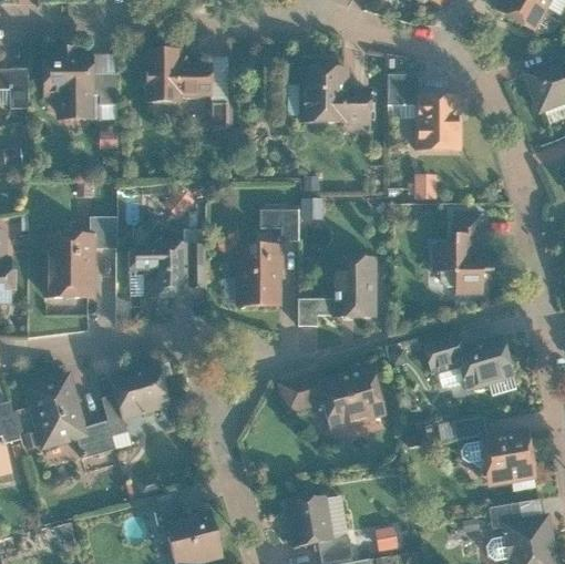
[(535,29),(551,0),(496,0),(494,6),(535,29)]
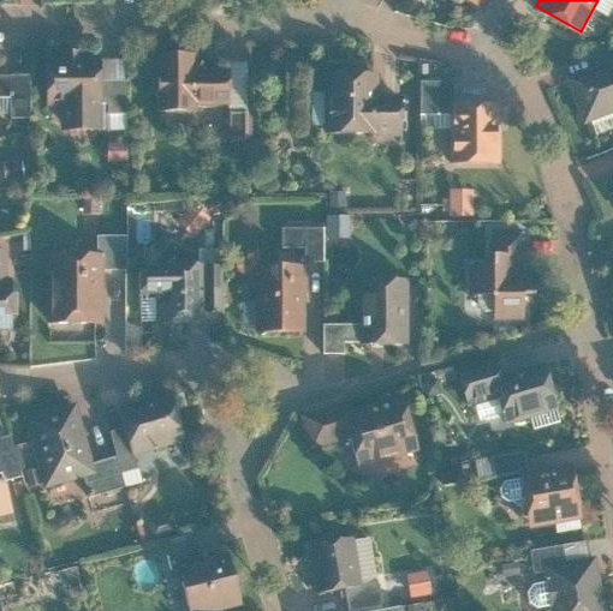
[(156,51),(156,107),(198,108),(198,102),(228,102),(228,65),(206,66),(195,58),(195,51),(156,51)]
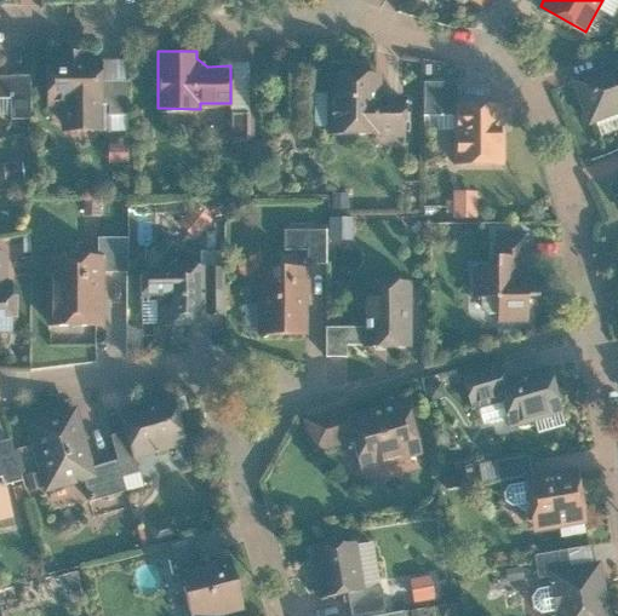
[(101,78),(101,55),(44,56),(45,103),(63,104),(62,128),(102,128),(101,99),(101,78)]
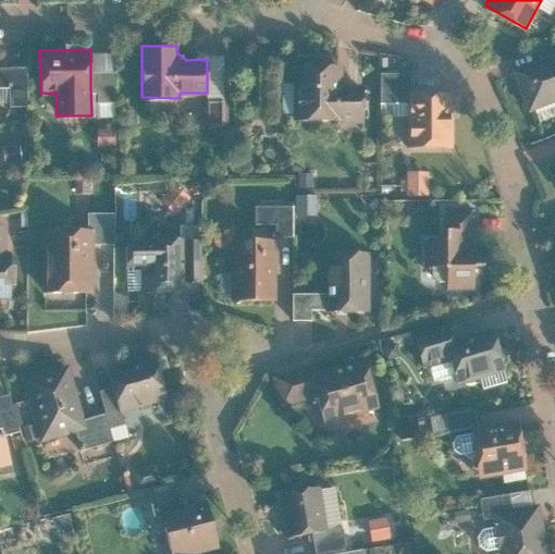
[(554,51),(513,68),(529,109),(554,99),(554,51)]
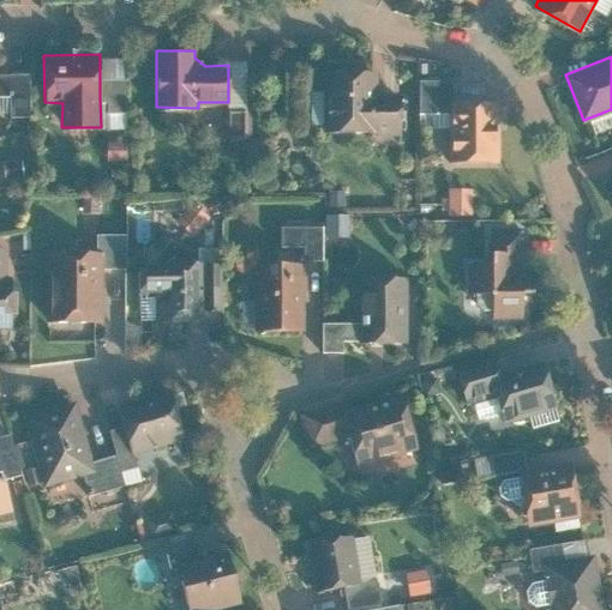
[(322,68),(323,131),(402,130),(401,94),(379,92),(378,68),(322,68)]
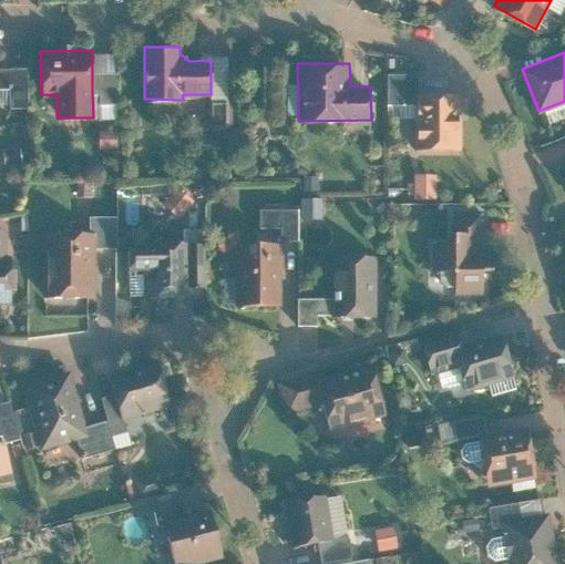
[(26,67),(0,67),(0,86),(9,86),(9,106),(27,106),(26,67)]
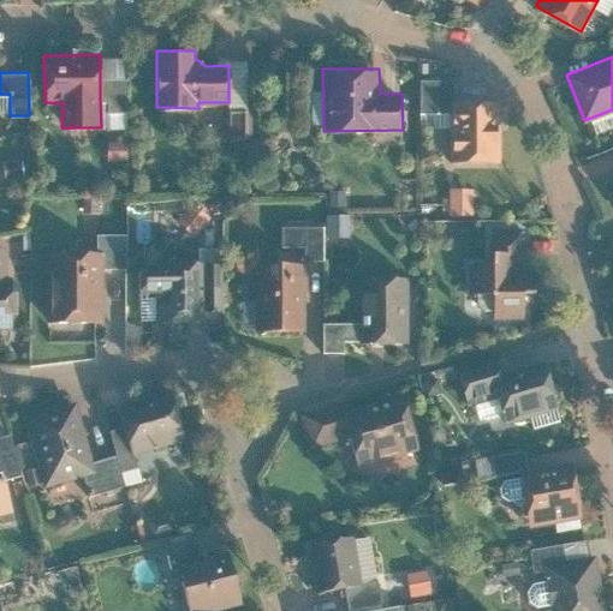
[(128,77),(100,77),(100,99),(107,99),(107,112),(129,112),(128,77)]
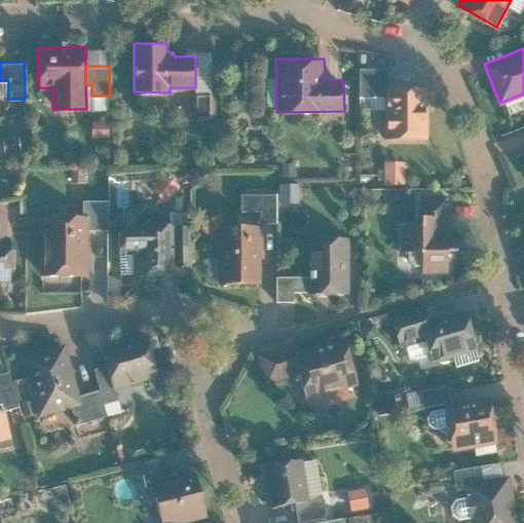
[(387,97),(387,86),(387,67),(361,67),(361,97),(387,97)]
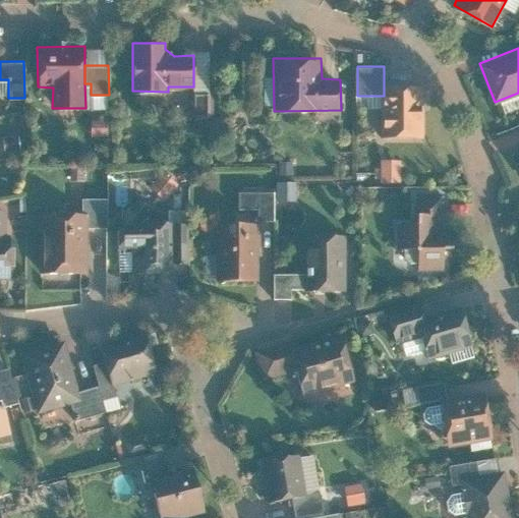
[(424,136),(423,85),(384,85),(384,96),(384,136),(424,136)]
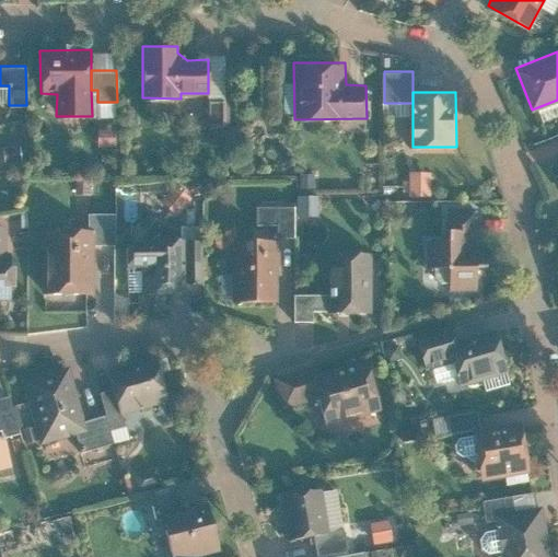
[(224,125),(224,99),(208,99),(208,124),(224,125)]
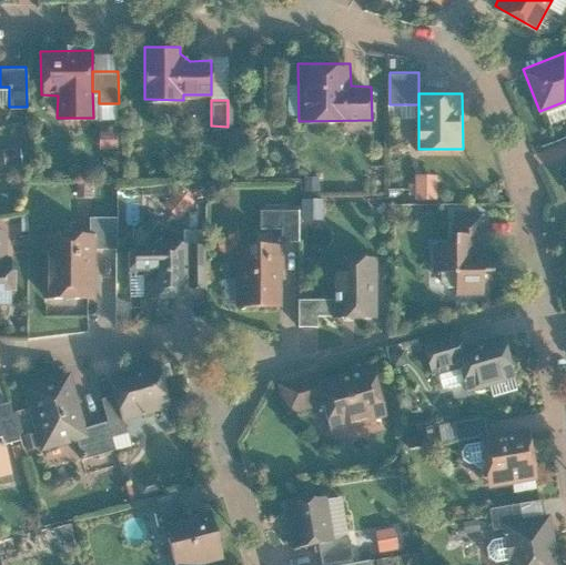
[(418,195),(440,194),(440,170),(418,170),(418,195)]
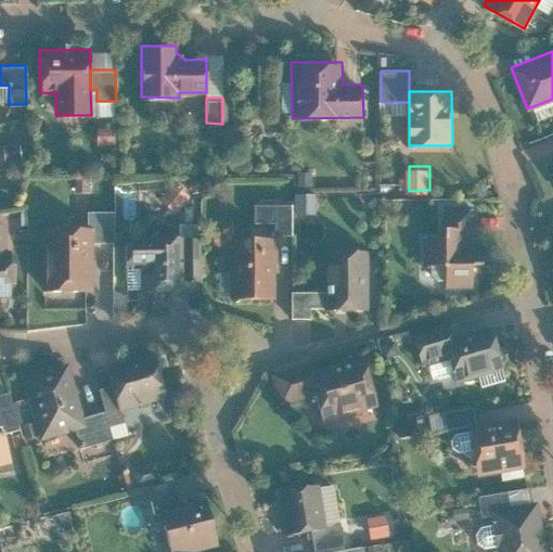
[(165,202),(184,208),(191,189),(172,182),(165,202)]
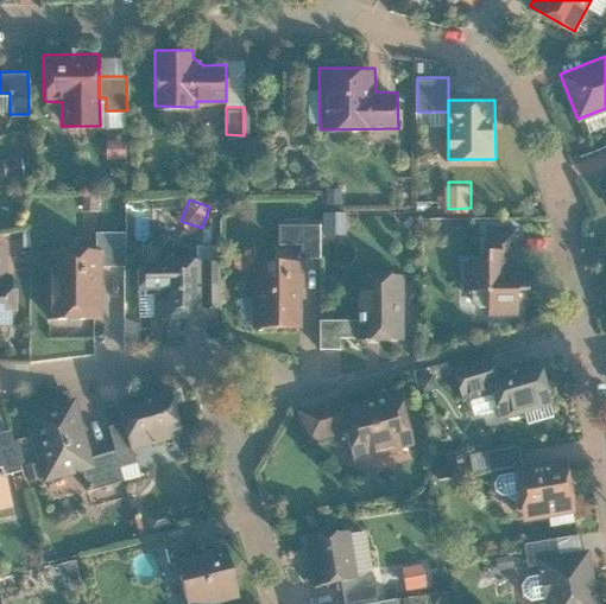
[(321,256),(321,222),(278,222),(278,243),(302,243),(302,255),(321,256)]
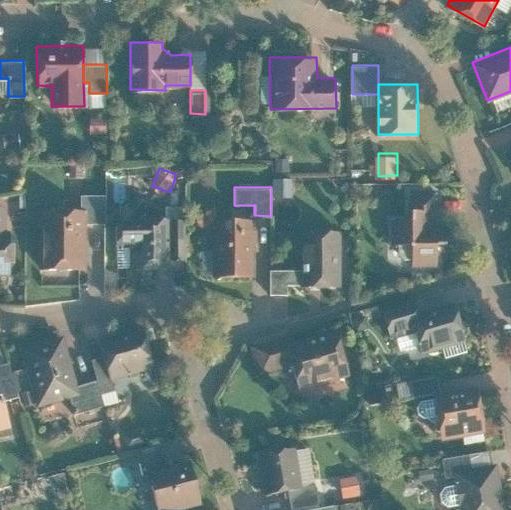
[(412,266),(438,265),(437,245),(447,244),(446,223),(433,223),(433,211),(436,211),(435,190),(410,190),(412,219),(390,219),(391,244),(398,244),(399,251),(405,258),(412,258),(412,266)]
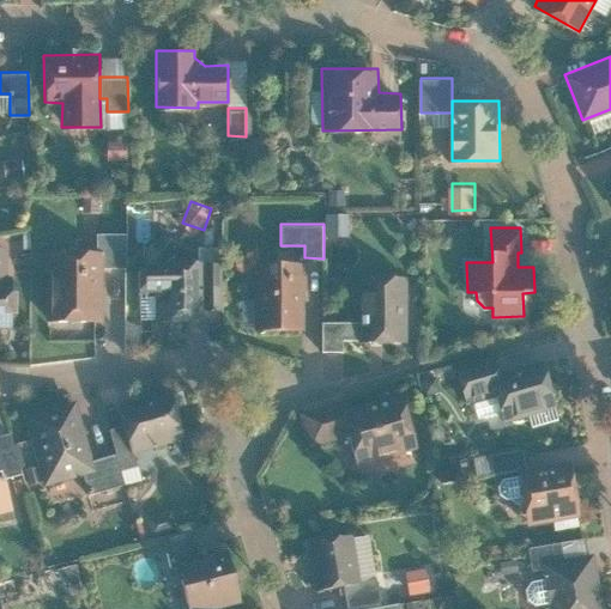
[(96,232),(97,250),(103,250),(103,268),(126,268),(126,232),(96,232)]
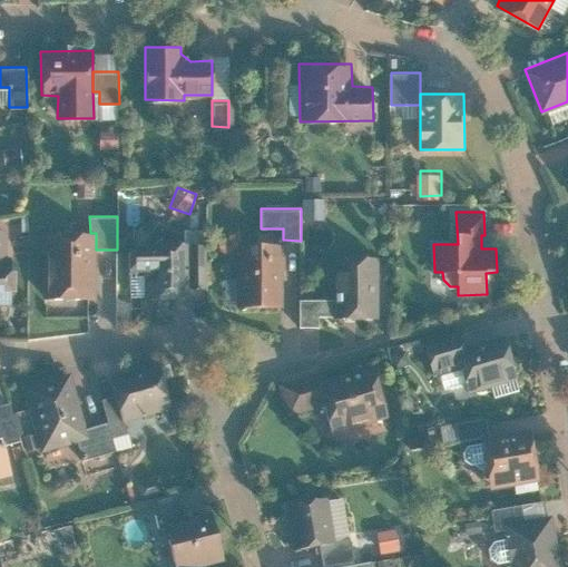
[(0,302),(10,303),(10,255),(6,255),(6,230),(0,228),(0,302)]
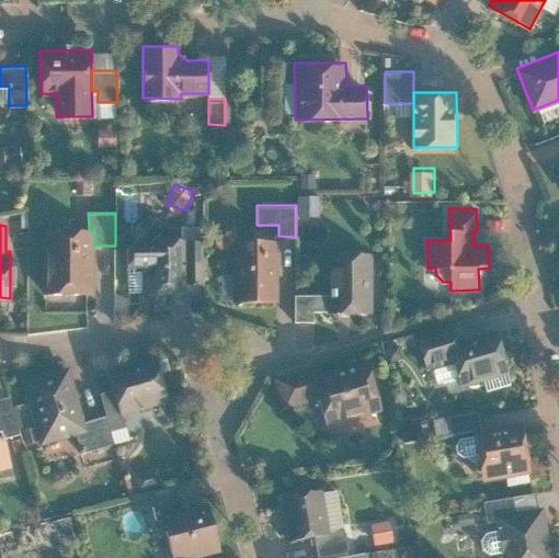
[(94,246),(94,229),(89,229),(42,229),(42,293),(93,293),(94,246)]
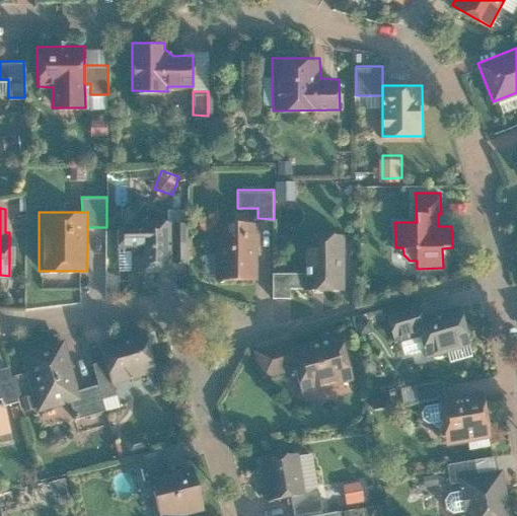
[(188,221),(118,221),(118,247),(134,247),(134,272),(176,272),(176,262),(188,262),(188,221)]
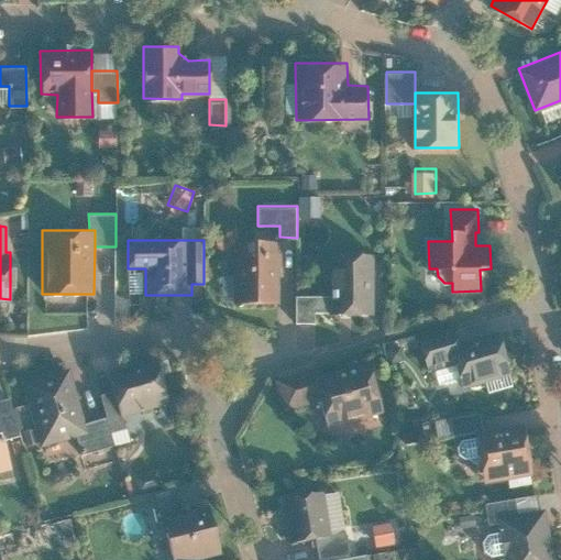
[(279,303),(279,241),(234,242),(235,303),(279,303)]
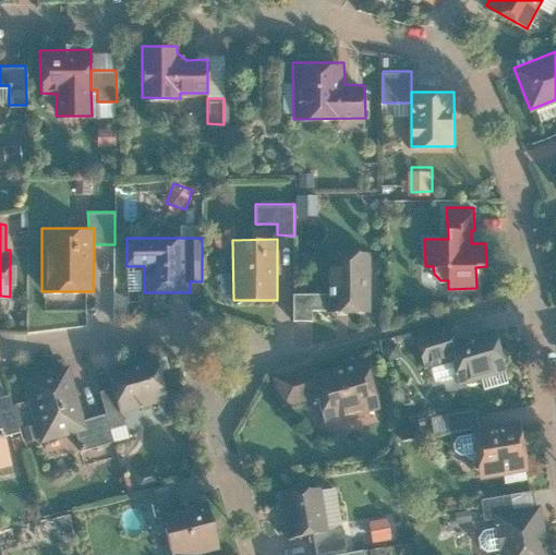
[(372,311),(371,251),(326,251),(326,293),(326,309),(326,311),(372,311)]
